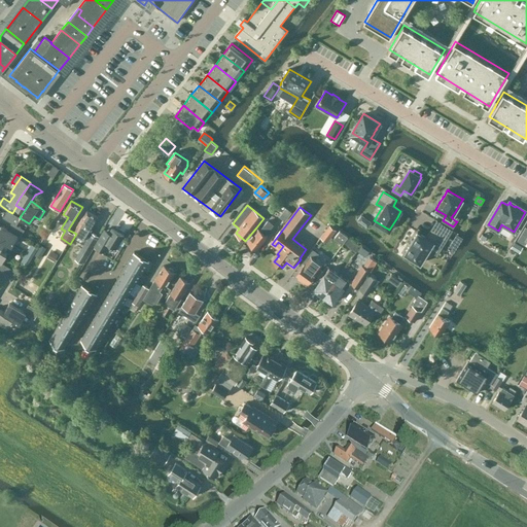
[(280,216),(286,221),(292,213),(286,208),(280,216)]
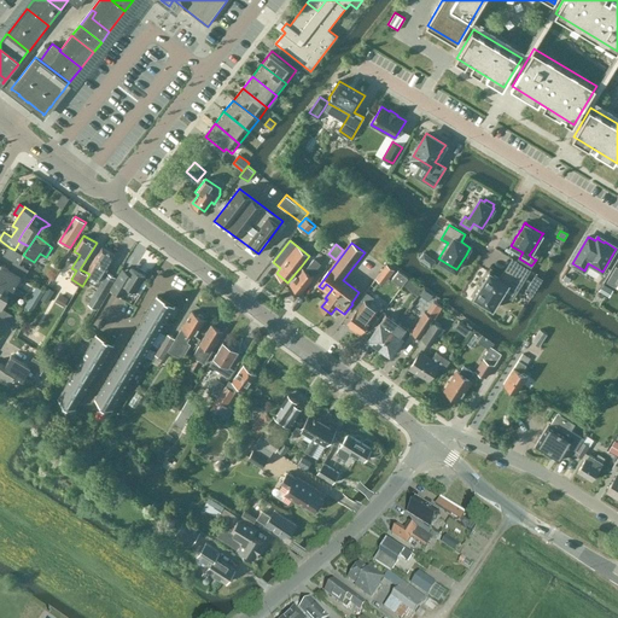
[(88,272),(100,279),(116,255),(103,246),(88,272)]
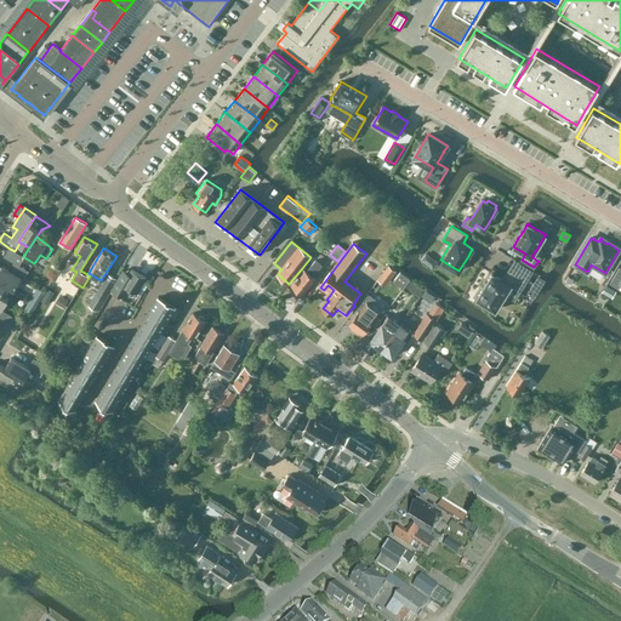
[(9,250),(5,256),(13,261),(13,262),(15,261),(20,265),(24,257),(23,256),(20,254),(18,256),(9,250)]
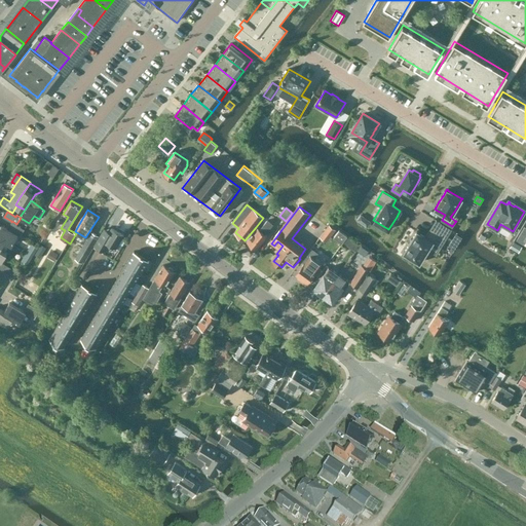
[(21,235),(25,229),(16,224),(12,221),(11,222),(8,228),(16,233),(17,234),(21,235)]
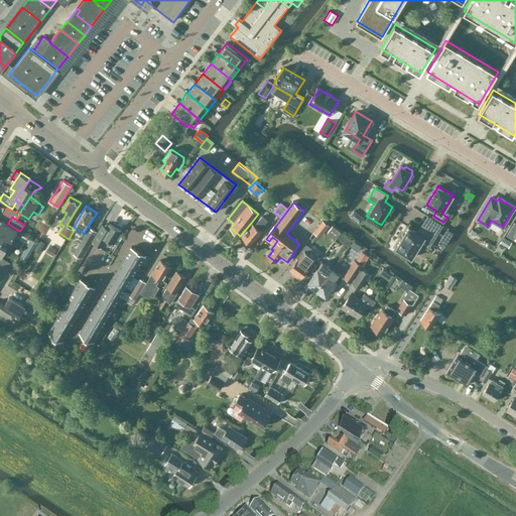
[(260,230),(267,221),(262,217),(255,226),(253,224),(243,238),(253,245),(263,232),(260,230)]
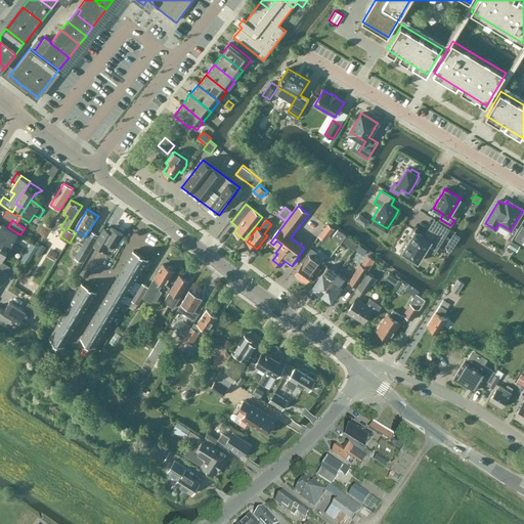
[(0,234),(5,237),(5,238),(12,243),(17,233),(16,232),(8,227),(0,222),(0,234)]
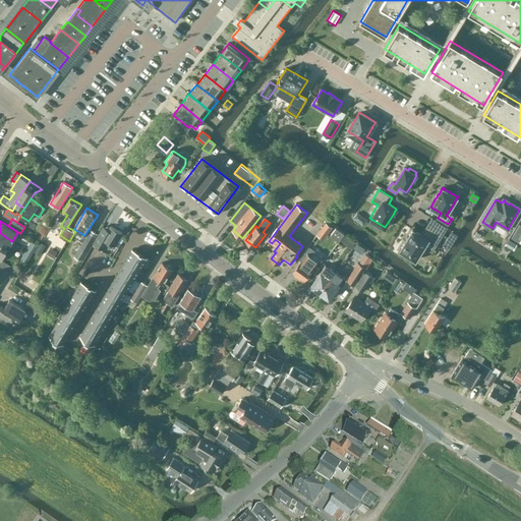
[(326,223),(316,234),(324,240),(333,228),(326,223)]
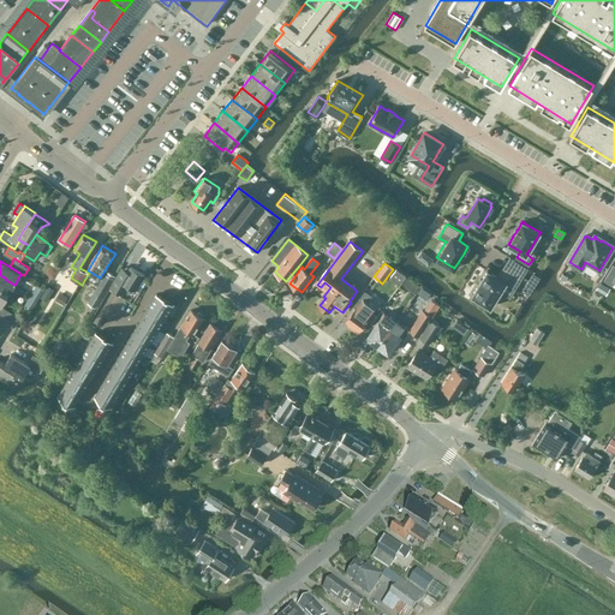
[(472,294),(472,296),(473,296),(489,305),(501,284),(513,291),(523,276),(506,264),(497,278),(489,272),(488,270),(487,272),(473,294),(472,294)]
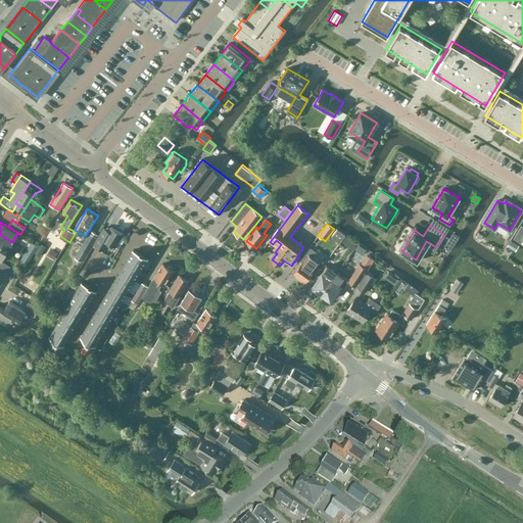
[(522,226),(522,225),(514,238),(520,242),(522,237),(522,226)]
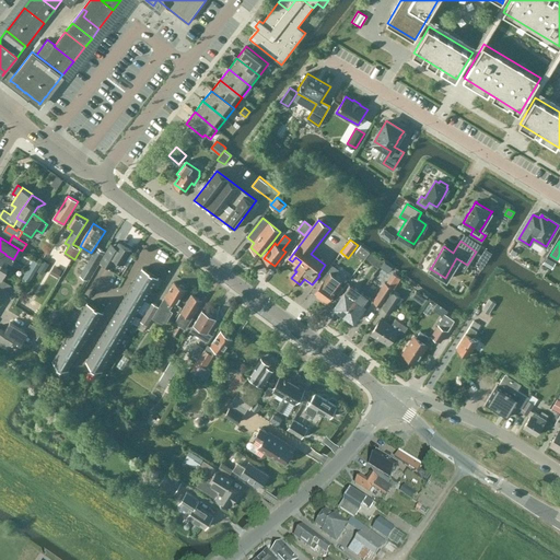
[(124,264),(131,251),(119,243),(114,252),(109,248),(101,261),(111,268),(116,259),(124,264)]
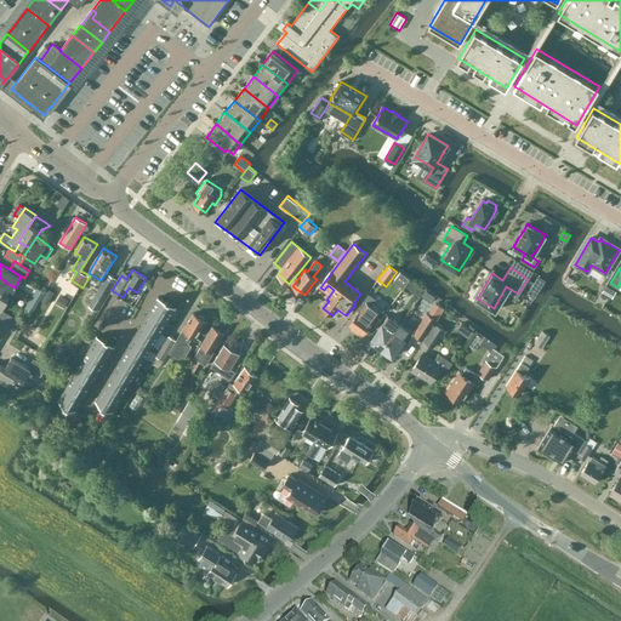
[(97,309),(103,298),(117,277),(108,272),(96,294),(89,306),(97,309)]
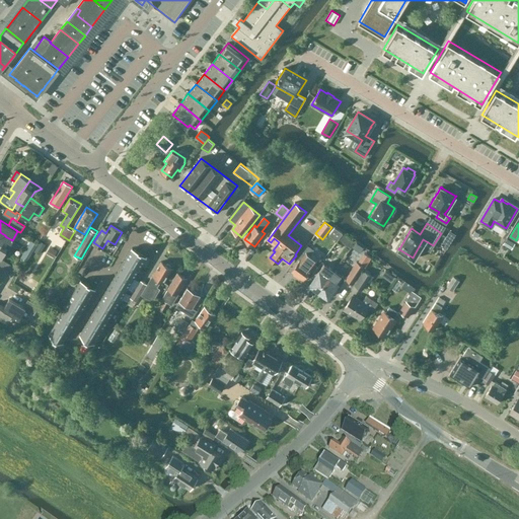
[(446,238),(451,241),(455,234),(450,231),(446,238)]
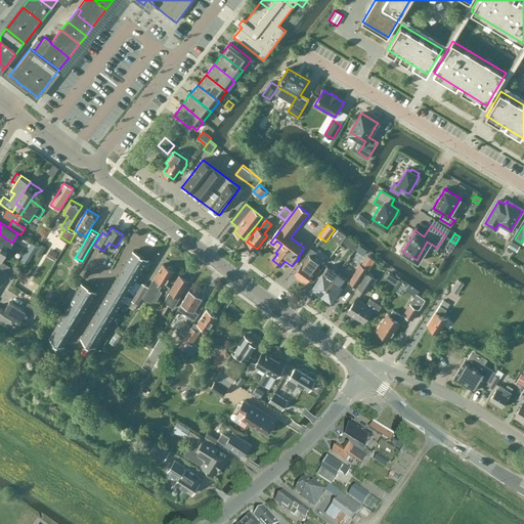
[(479,233),(476,238),(481,243),(484,236),(479,233)]
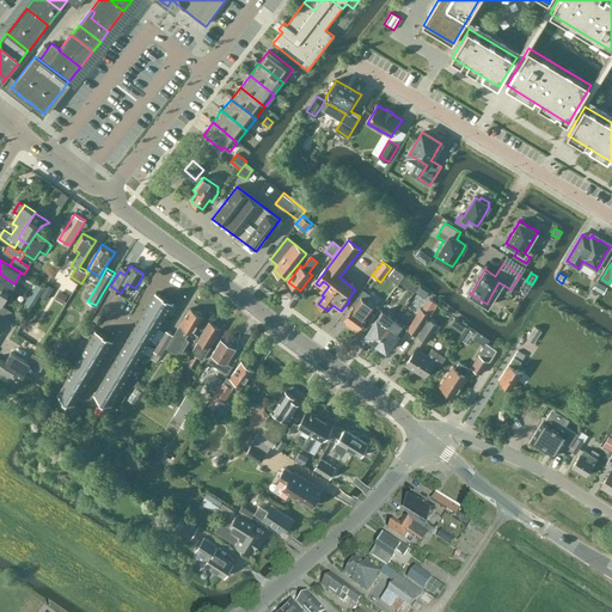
[(139,291),(147,276),(144,274),(135,288),(139,291)]
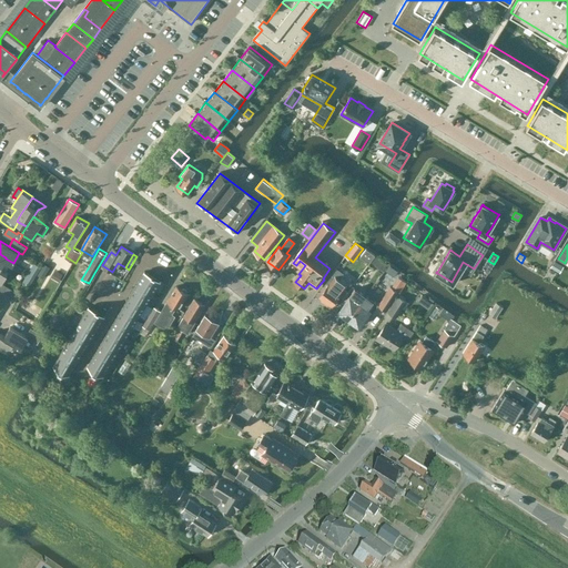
[(388,264),(376,256),(372,263),(384,271),(388,264)]
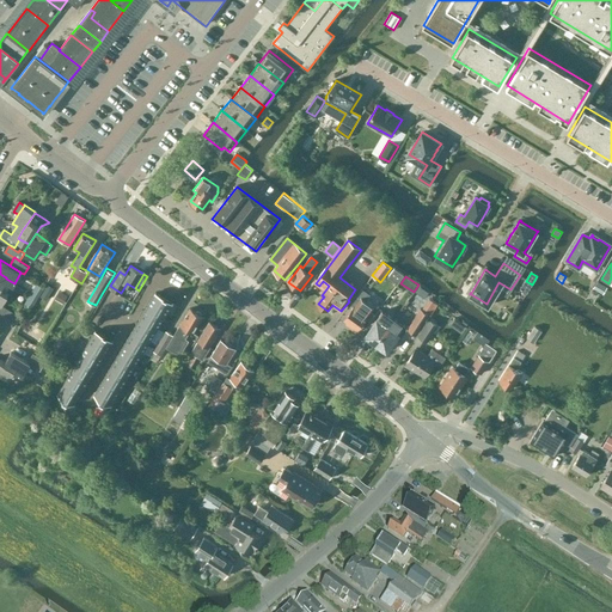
[(599,293),(604,286),(597,282),(593,288),(599,293)]
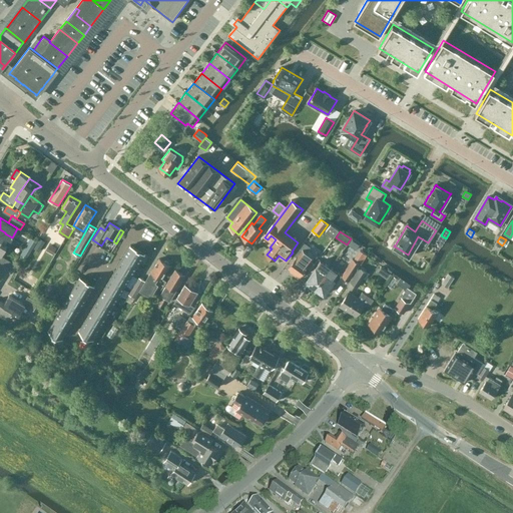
[(37,241),(31,237),(26,246),(32,249),(37,241)]
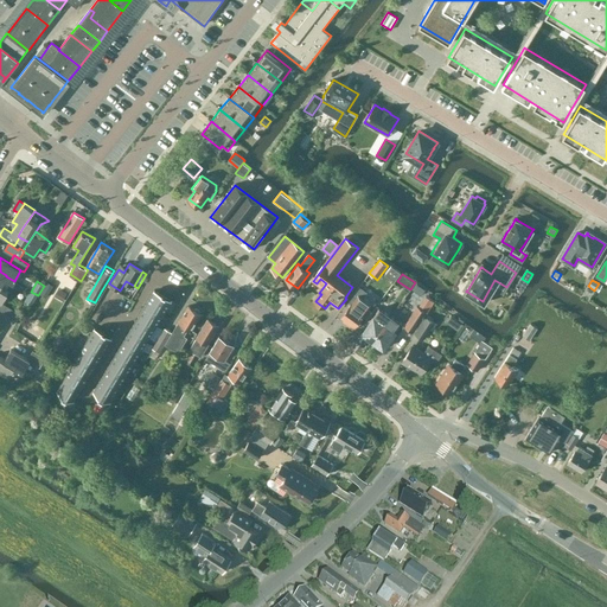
[(351,305),(343,317),(345,319),(344,321),(353,328),(363,315),(366,319),(372,311),(369,308),(370,305),(362,299),(366,293),(359,288),(349,304),(351,305)]
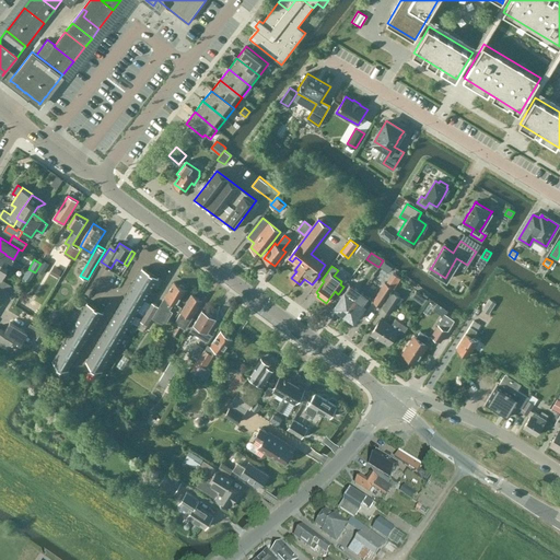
[(158,278),(142,268),(136,280),(151,289),(158,278)]
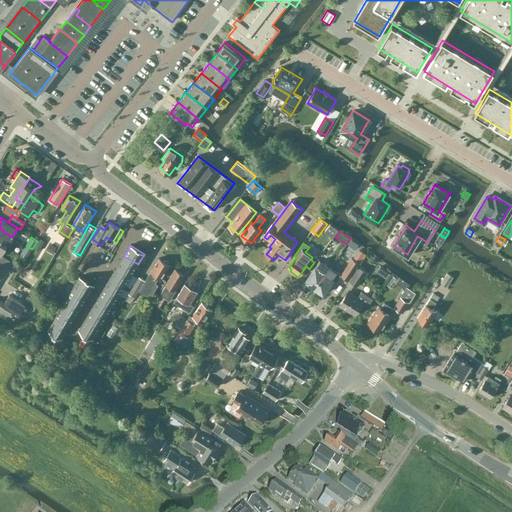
[(352,258),(341,275),(349,281),(360,263),(361,264),(367,254),(360,250),(353,259),(352,258)]
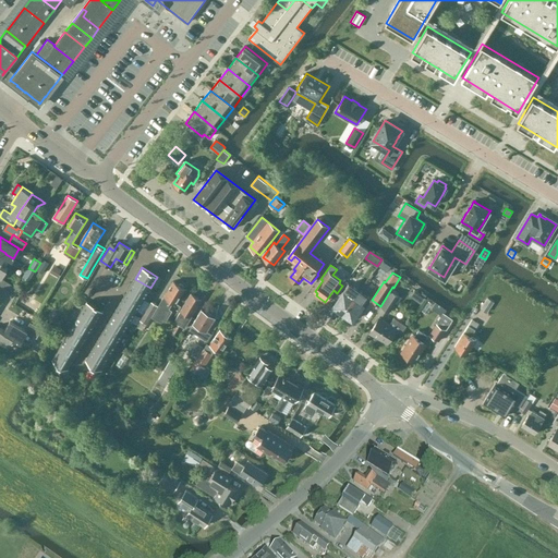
[(150,288),(135,279),(129,290),(144,299),(150,288)]
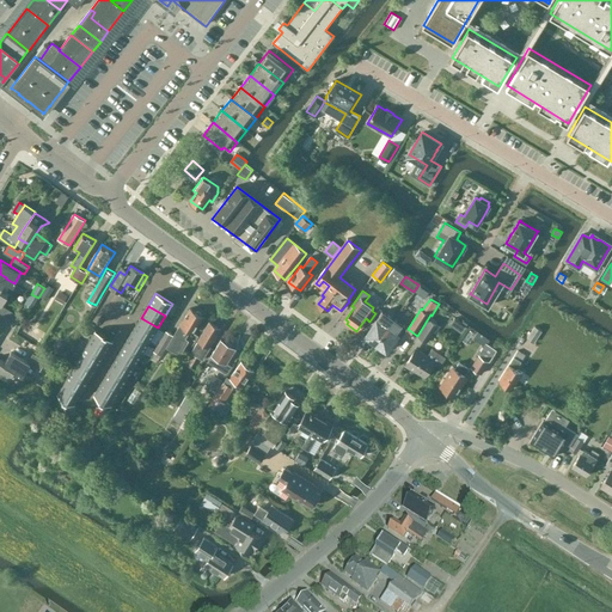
[(169,348),(179,355),(189,341),(185,338),(190,330),(194,332),(203,316),(201,316),(201,313),(199,311),(196,312),(190,308),(176,334),(177,335),(169,348)]
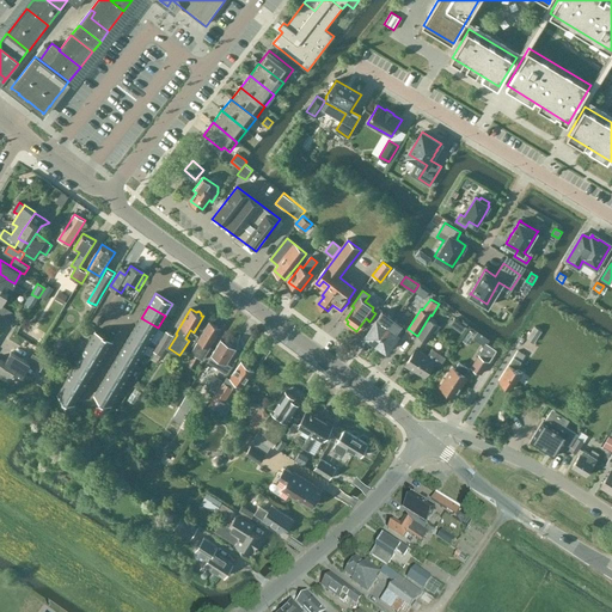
[(393,319),(389,317),(384,312),(366,337),(375,344),(393,319)]
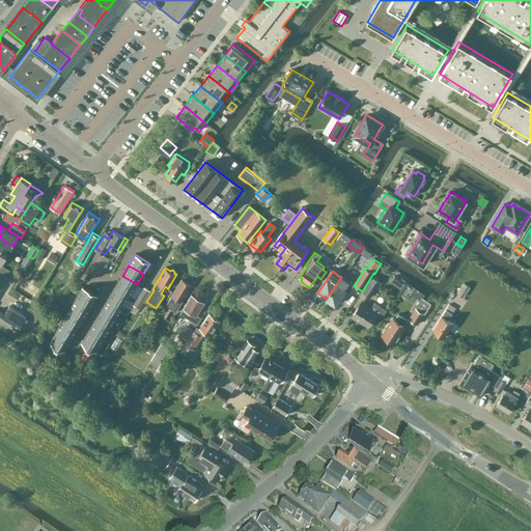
[(137,284),(122,276),(115,286),(131,295),(137,284)]
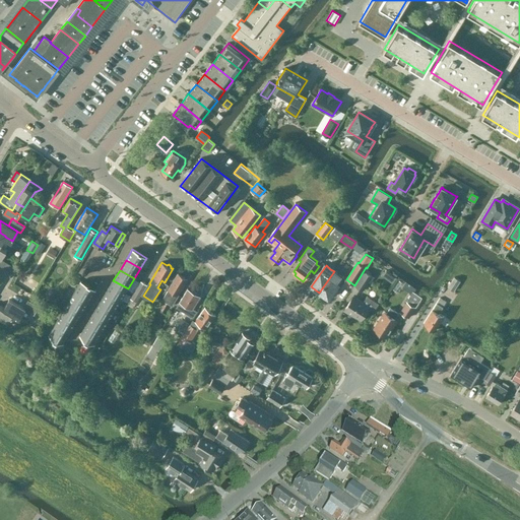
[(376,276),(366,270),(355,284),(364,289),(370,280),(372,282),(376,276)]
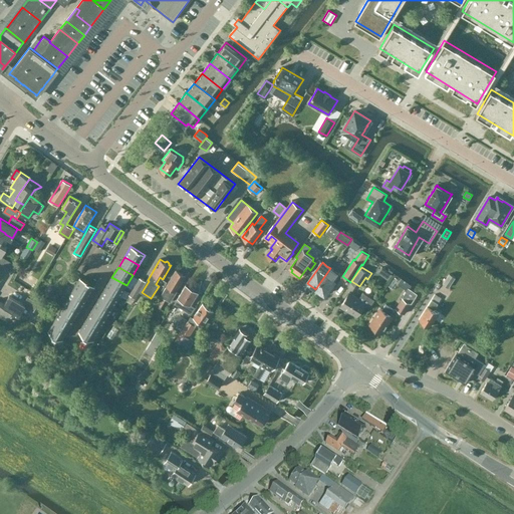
[(339,275),(334,271),(330,268),(315,289),(324,295),(339,275)]
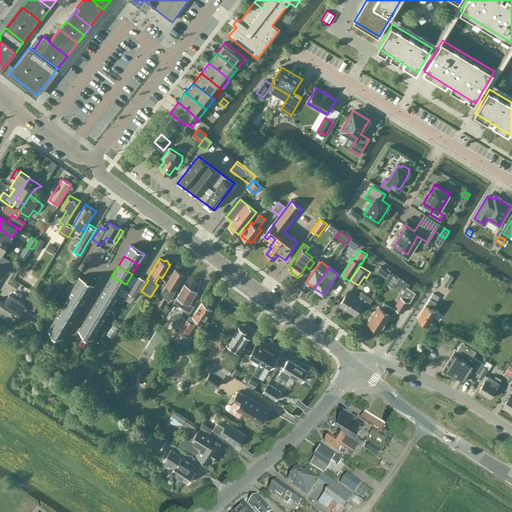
[(184,274),(176,269),(167,284),(166,284),(154,304),(159,307),(165,298),(170,301),(176,290),(175,289),(184,274)]
